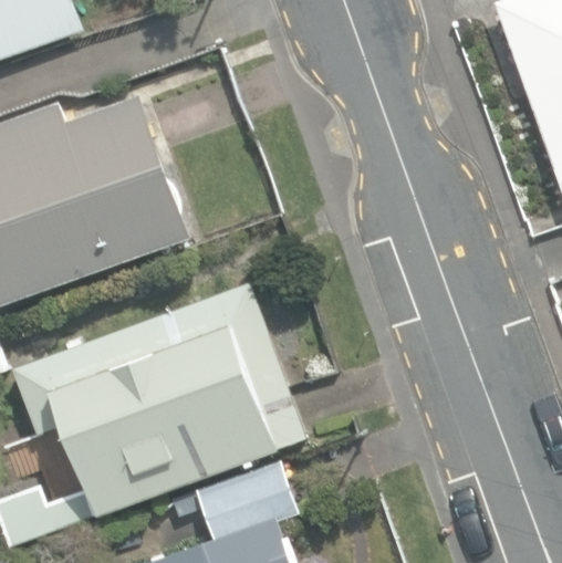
[(0,55),(77,31),(66,0),(0,0),(0,55)]
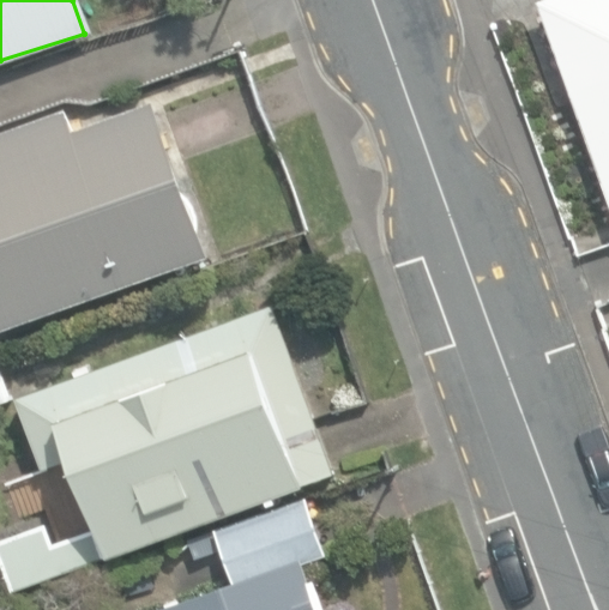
[(608,0),(542,0),(536,2),(608,205),(608,0)]
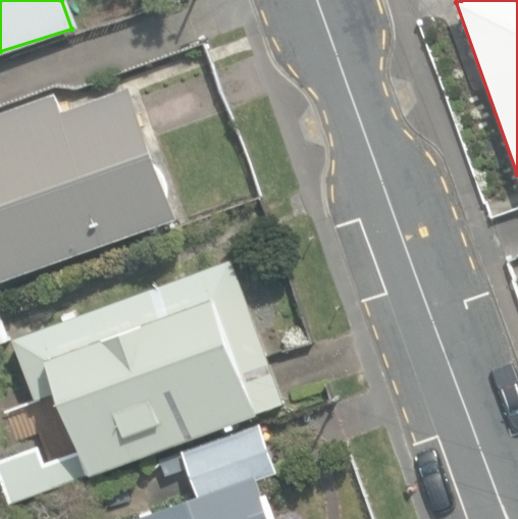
[(0,282),(174,221),(127,89),(61,112),(55,95),(0,114),(0,282)]
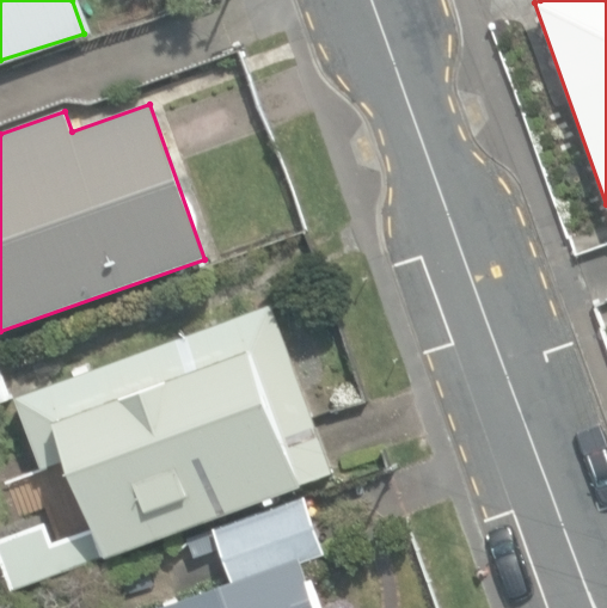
[(93,520),(106,557),(330,478),(270,306),(13,395),(40,470),(69,459),(83,498),(72,502),(79,524),(93,520)]
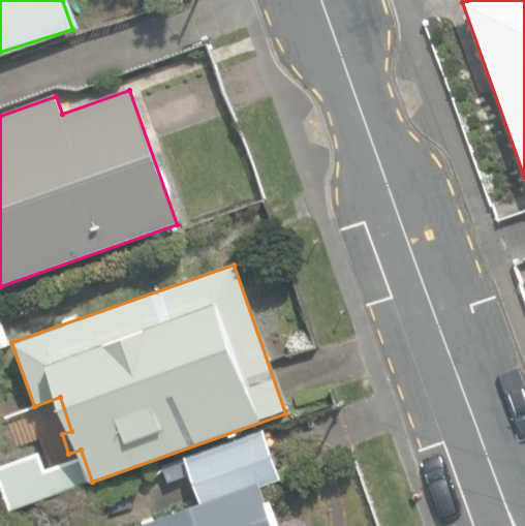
[(294,525),(276,525),(263,486),(279,478),(261,431),(159,465),(164,486),(190,480),(199,502),(134,525),(294,525)]
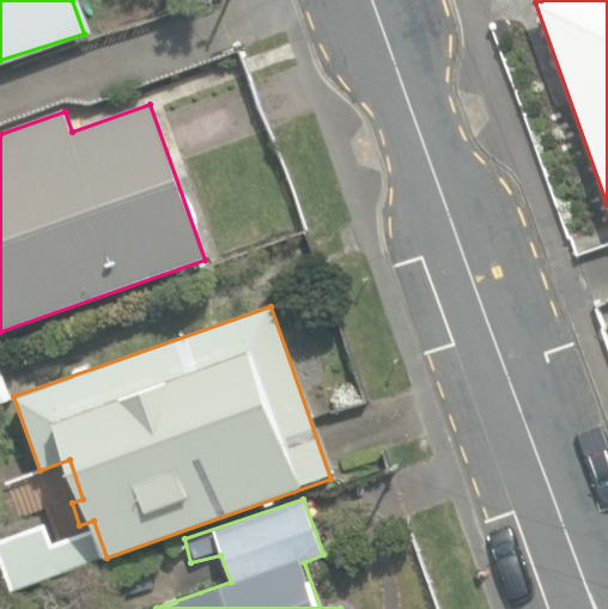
[(0,566),(8,592),(102,562),(91,529),(49,543),(42,523),(0,537),(0,566)]
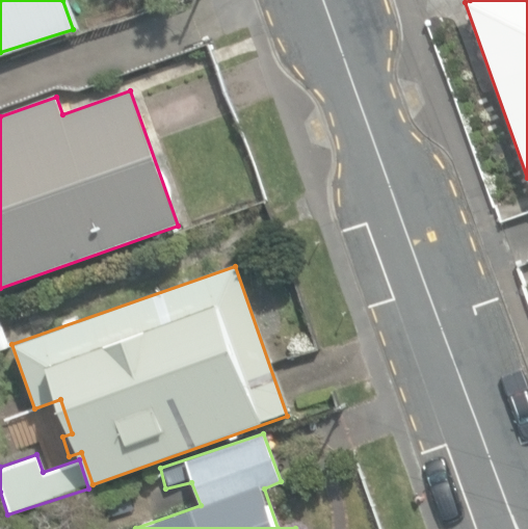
All buildings are outlined.
